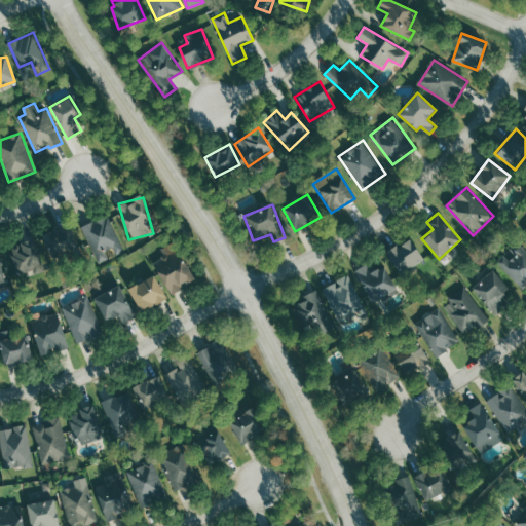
[(99,263),(109,259),(107,252),(122,246),(109,215),(82,226),(99,263)]
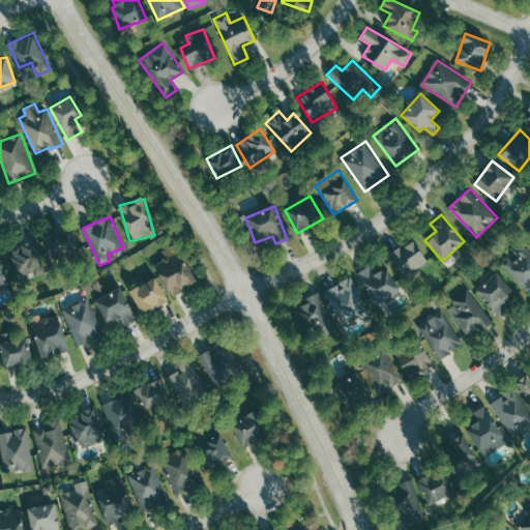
[(69,225),(42,237),(55,267),(83,256),(69,225)]
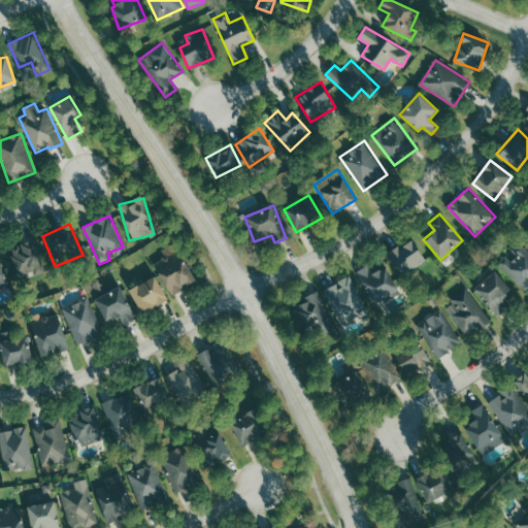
[(20,279),(45,271),(35,239),(9,246),(20,279)]
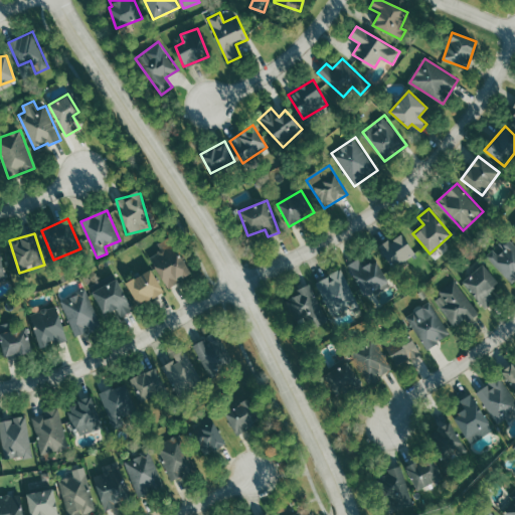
[(414,255),(402,233),(379,245),(391,269),(414,255)]
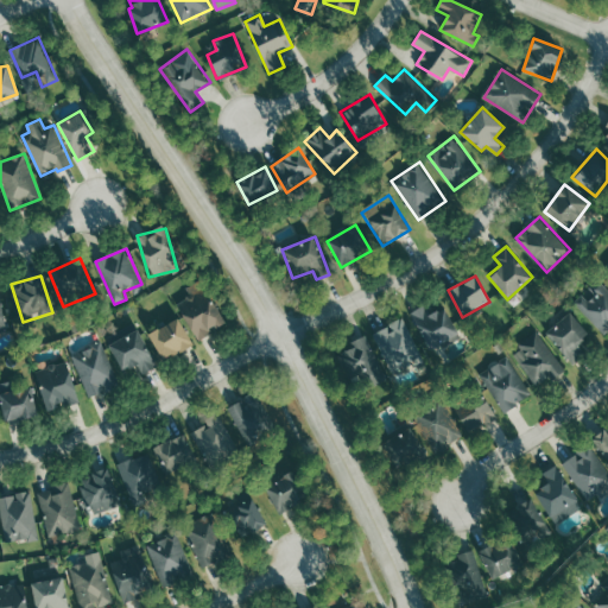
[(574,302),(605,335),(607,331),(607,287),(599,278),(586,291),(574,302)]
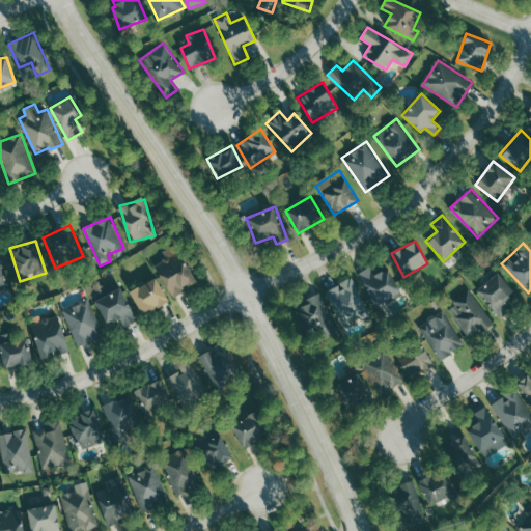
[(154,266),(172,298),(186,290),(185,288),(196,281),(175,245),(163,252),(166,258),(154,266)]
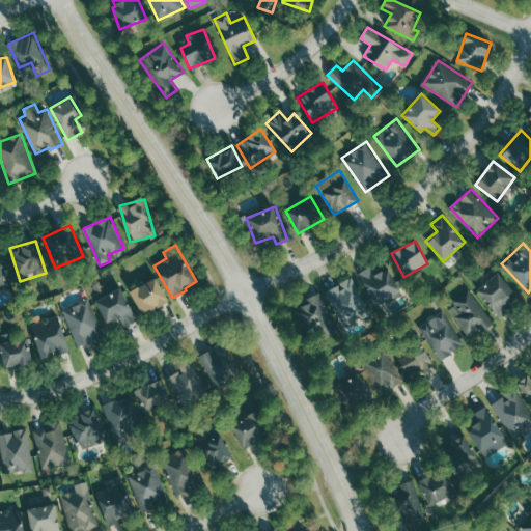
[(389,269),(376,274),(373,266),(359,273),(374,307),(401,295),(389,269)]
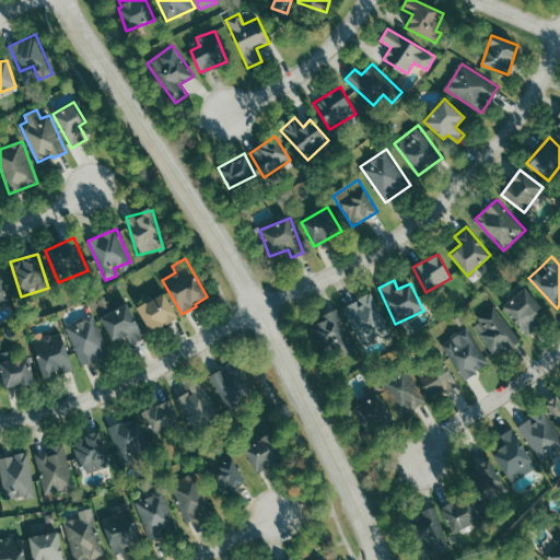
[(531,336),(540,326),(533,318),(544,306),(523,287),(502,308),(531,336)]
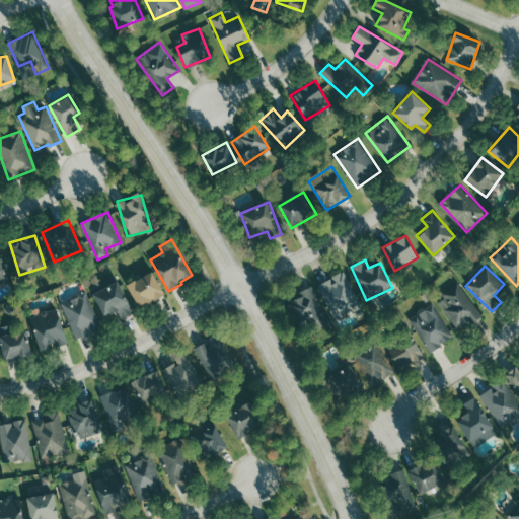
[(139,308),(164,294),(151,271),(126,286),(139,308)]
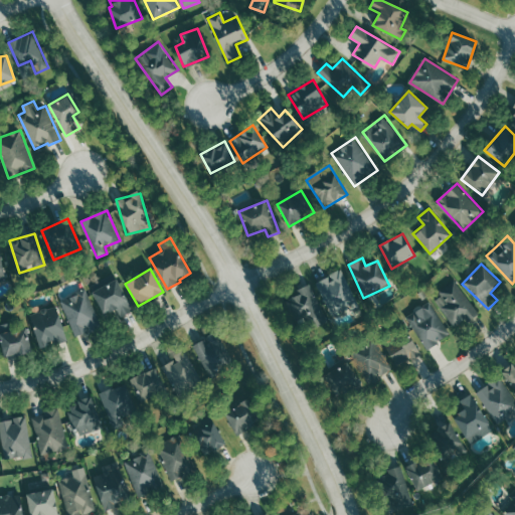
[(348,272),(321,278),(328,312),(355,307),(348,272)]
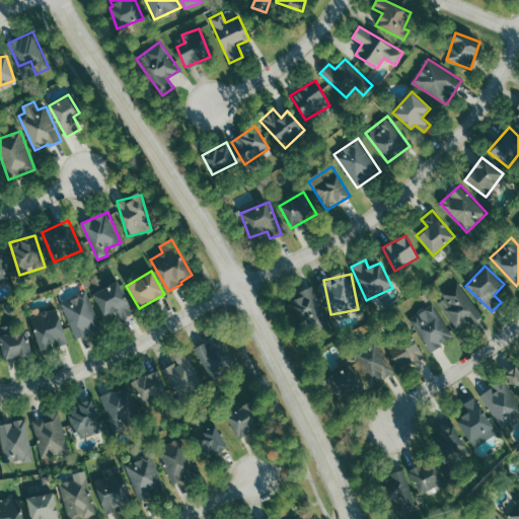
[(117,312),(120,319),(133,313),(119,281),(93,293),(104,318),(117,312)]
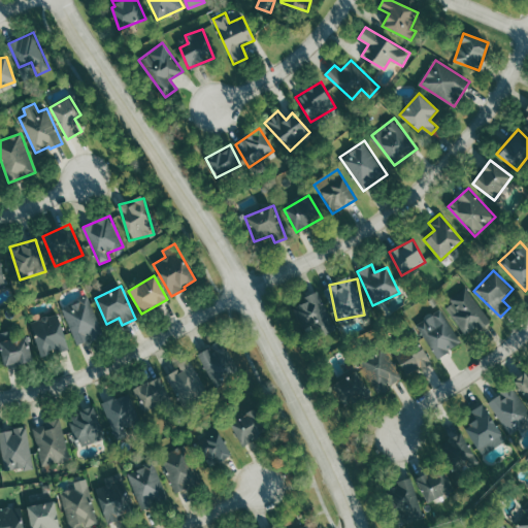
[(492,322),(468,288),(446,304),(467,334),(477,327),(480,330),(492,322)]
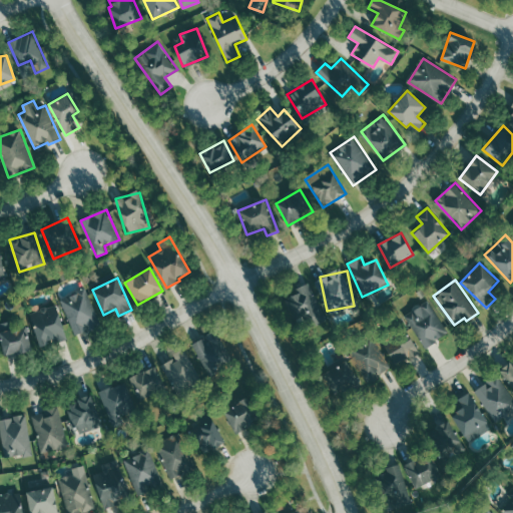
[(303,331),(326,321),(311,285),(288,295),(303,331)]
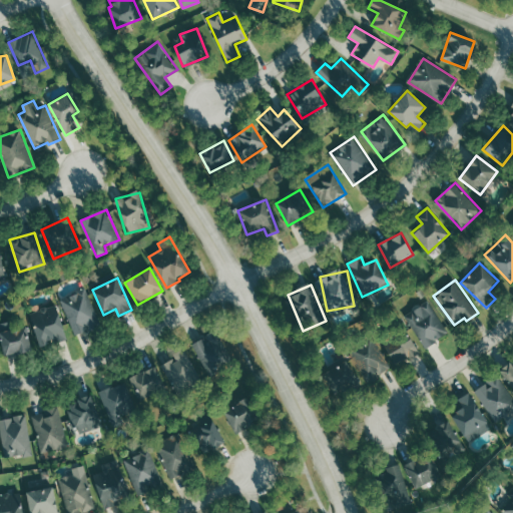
[(60,300),(76,335),(101,324),(85,289),(60,300)]
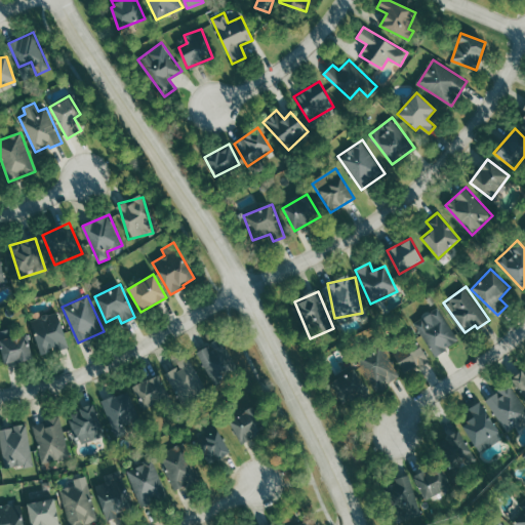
[(437,356),(460,339),(438,308),(414,324),(437,356)]
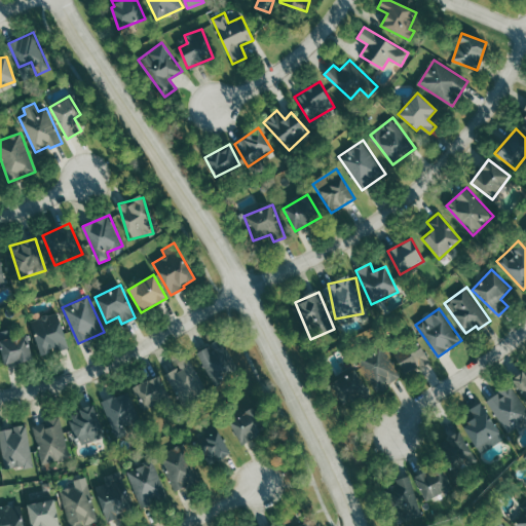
[(40,357),(68,349),(58,313),(30,321),(40,357)]
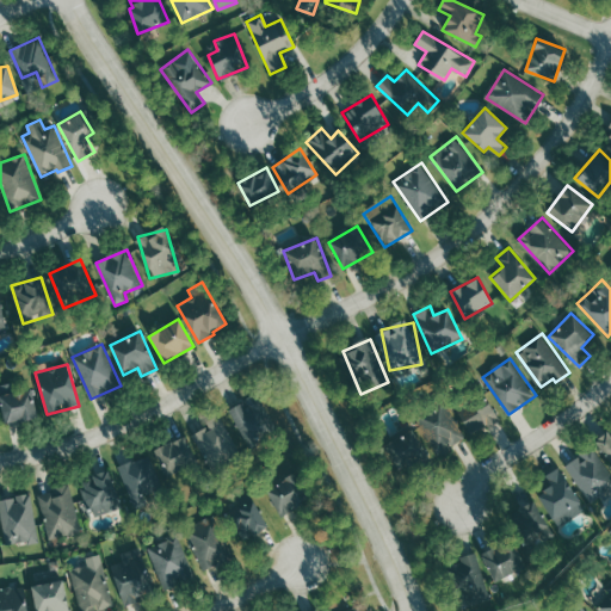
[(0,402),(4,424),(37,419),(32,389),(0,394),(0,402)]
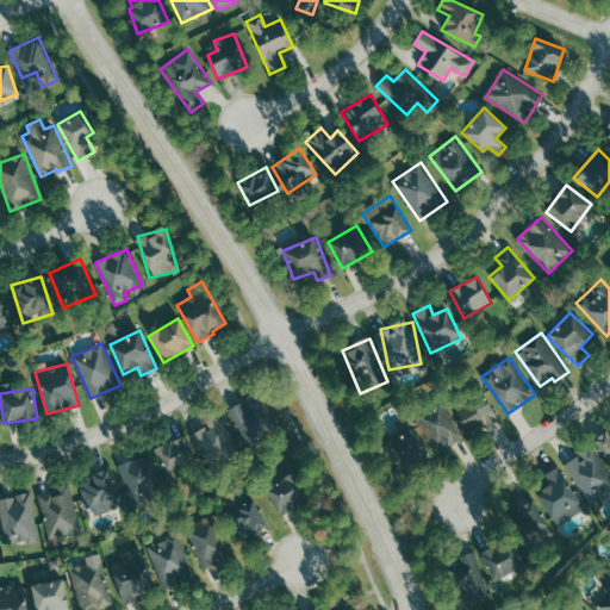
[(229,408),(249,448),(278,433),(257,393),(229,408)]
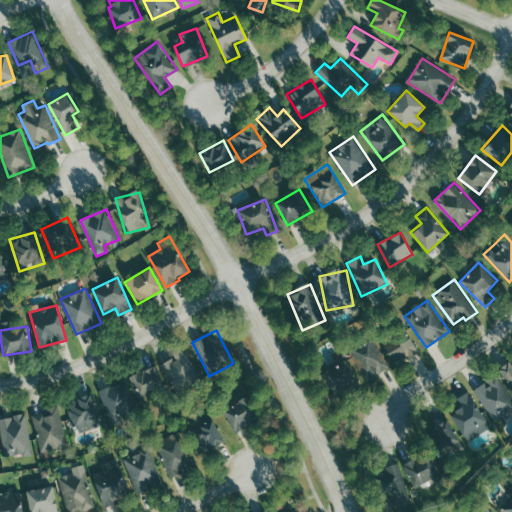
[(393,366),(418,354),(407,331),(382,342),(393,366)]
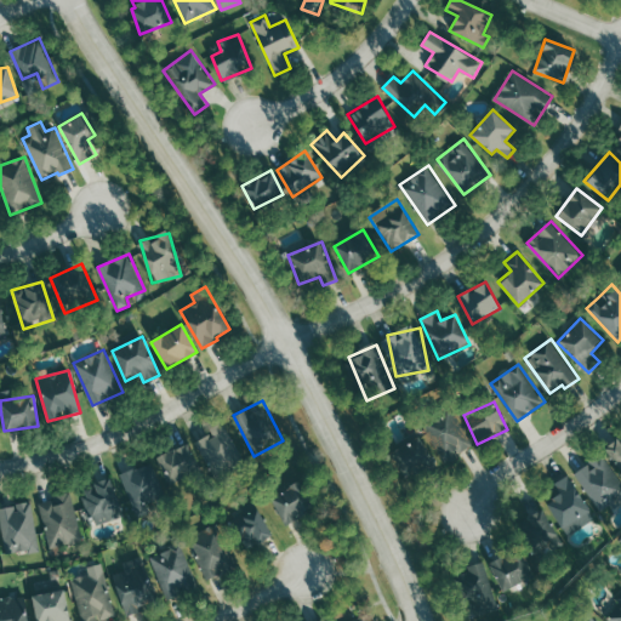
[(423,426),(444,462),(473,445),(451,409),(423,426)]
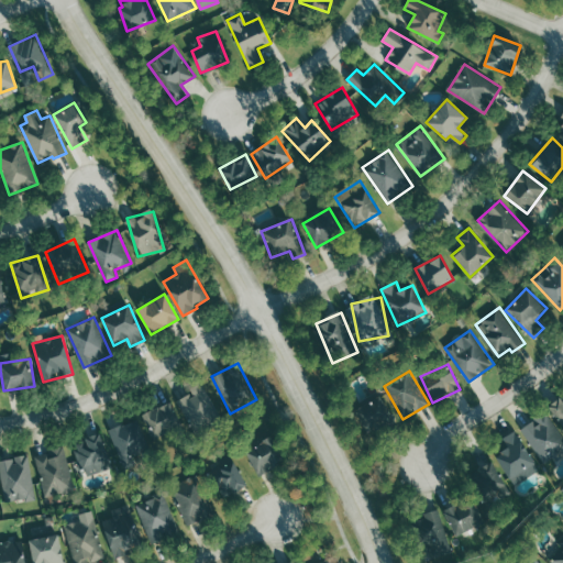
[(176,398),(192,431),(221,417),(205,384),(176,398)]
